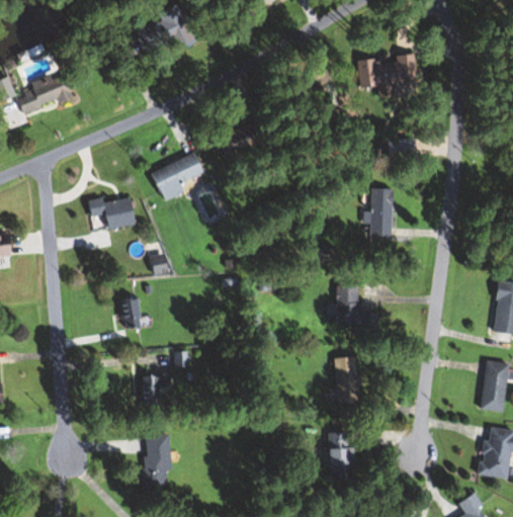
[(247,0),(252,10),(273,0),(247,0)]
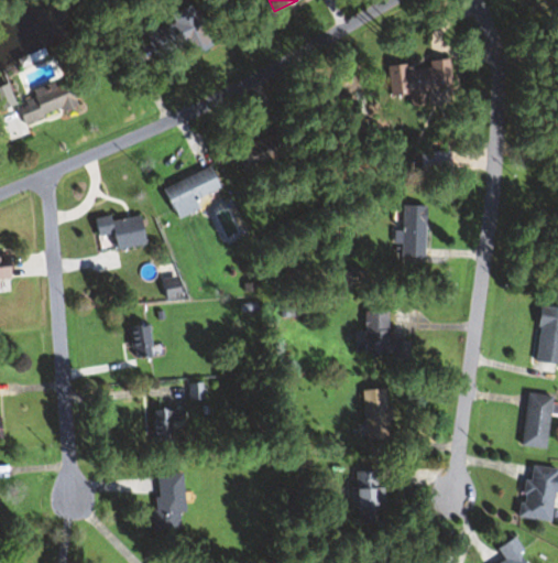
[(217,42),(189,4),(171,18),(198,55),(217,42)]
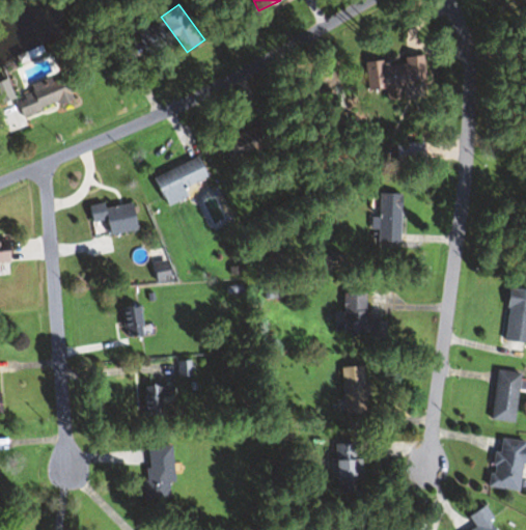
[(129,51),(142,64),(167,39),(153,26),(129,51)]
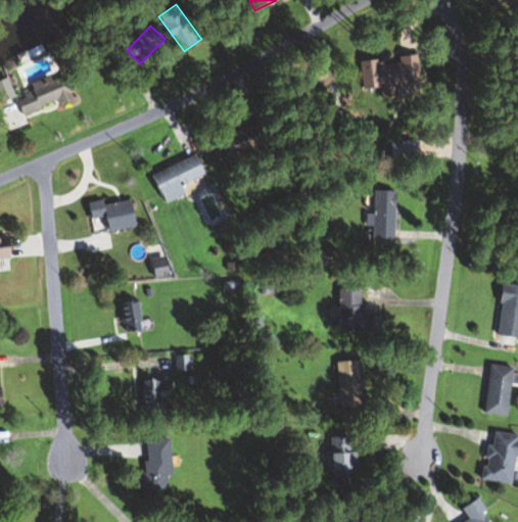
[(396,84),(420,81),(418,53),(399,55),(399,57),(362,61),(364,89),(381,87),(382,100),(397,98),(396,84)]
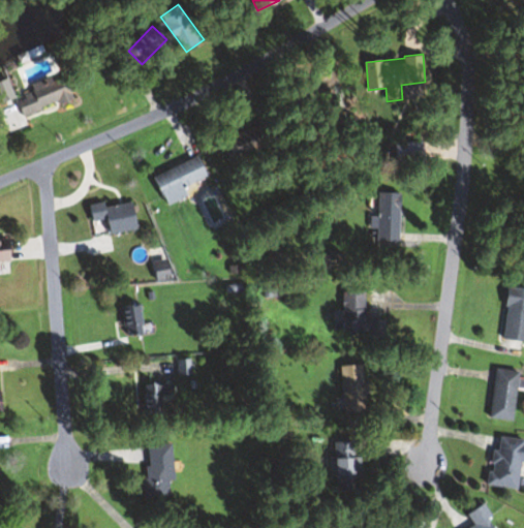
[(31,86),(33,92),(17,99),(25,118),(74,98),(64,72),(31,86)]
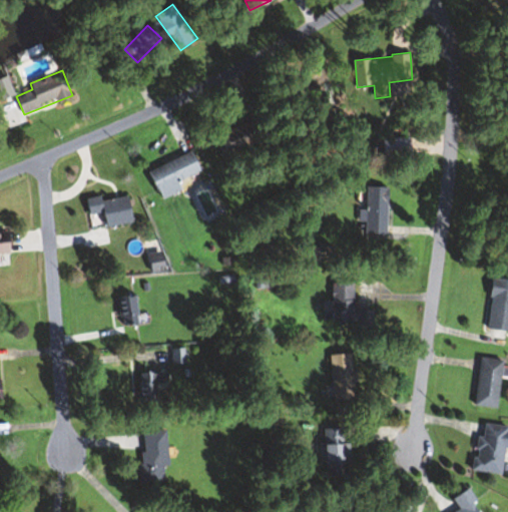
[(148,170),(160,198),(182,189),(178,180),(200,170),(192,152),(148,170)]
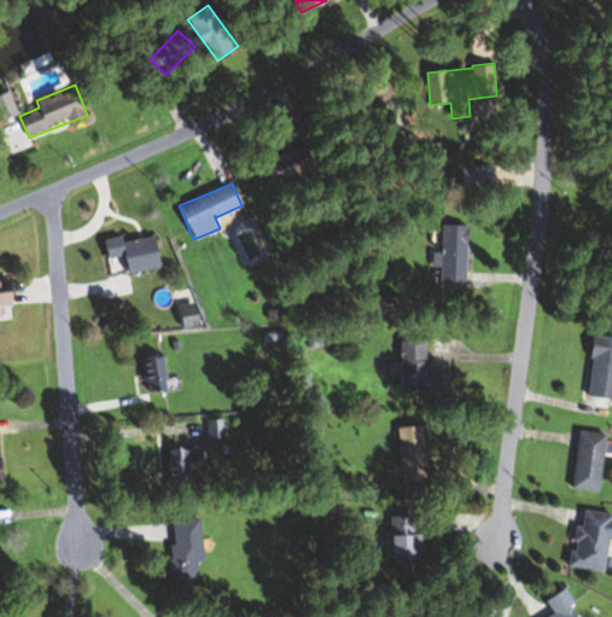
[(470,225),(442,225),(442,281),(468,281),(470,225)]
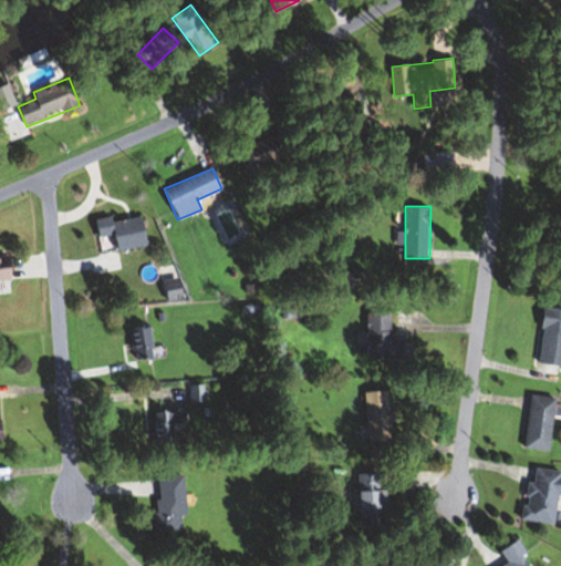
[(95,222),(99,237),(112,235),(114,249),(148,245),(143,214),(95,222)]
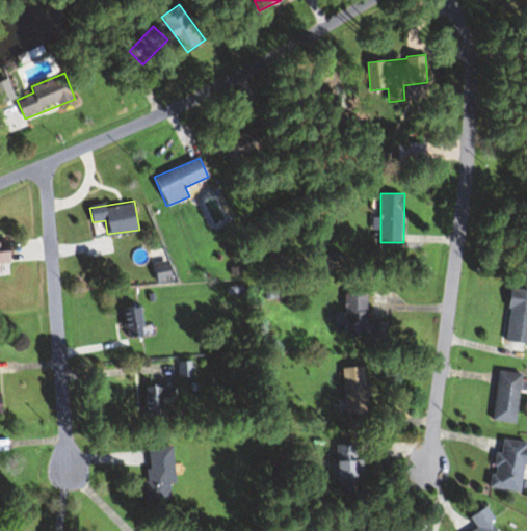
[(0,238),(0,262),(10,263),(10,239),(0,238)]
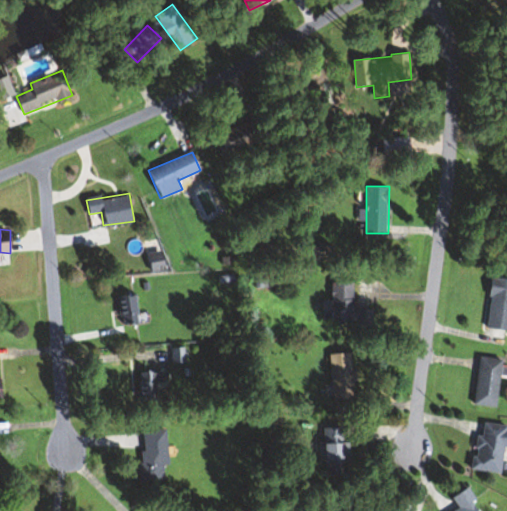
[(331,254),(330,247),(316,247),(317,255),(331,254)]
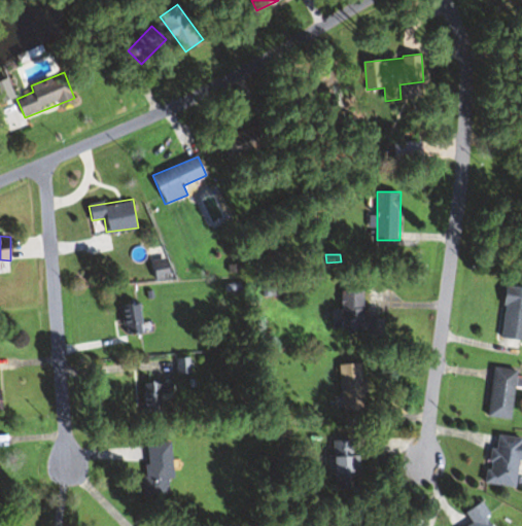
[(152,261),(158,280),(171,277),(166,258),(152,261)]
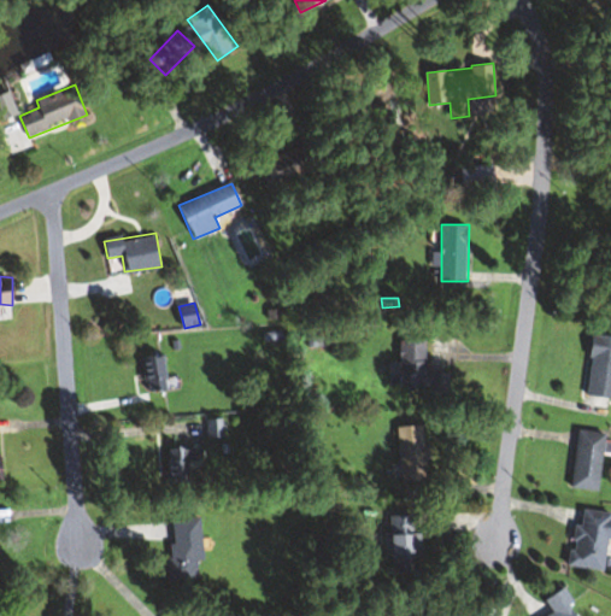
[(610,334),(594,333),(586,394),(610,397),(610,334)]
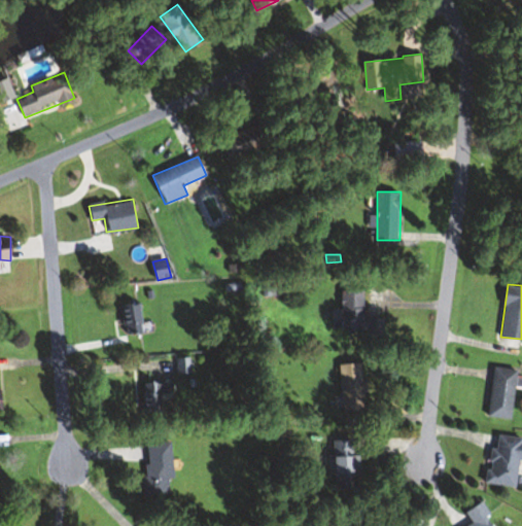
[(343,290),(343,336),(386,336),(386,317),(364,317),(364,290),(343,290)]
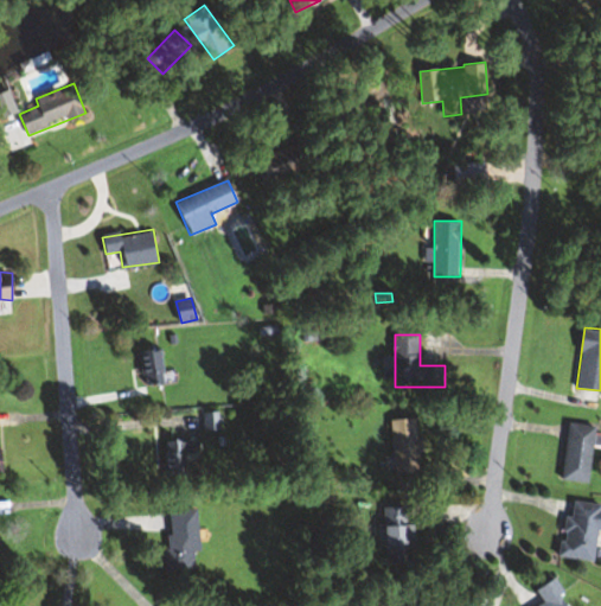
[(144,350),(144,381),(164,381),(162,350),(144,350)]
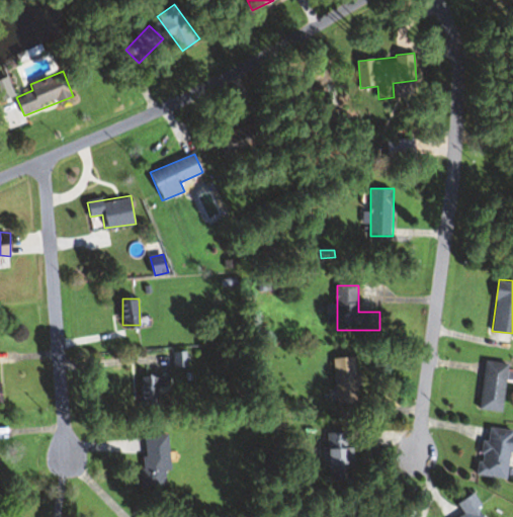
[(176,365),(188,365),(188,352),(176,352),(176,365)]
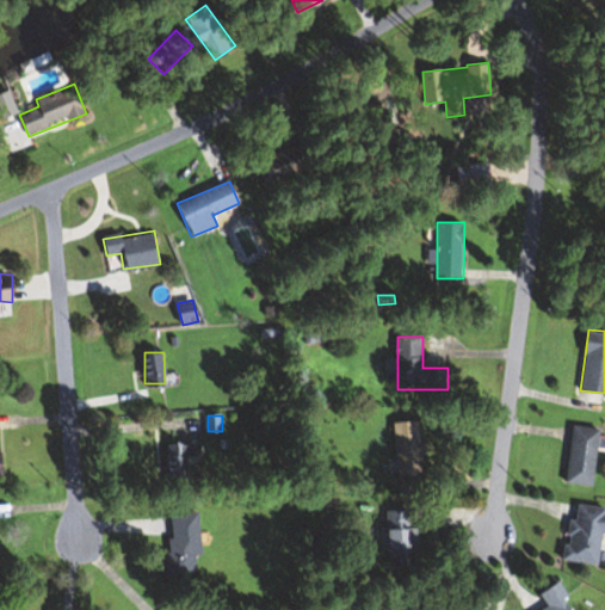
[(399,475),(427,474),(423,420),(395,423),(399,475)]
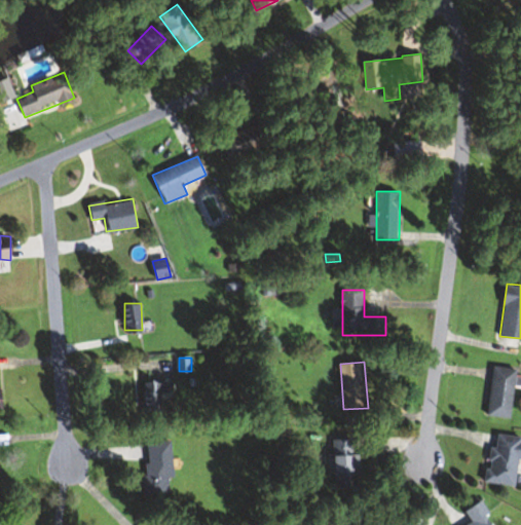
[(493,366),(488,415),(512,417),(517,369),(493,366)]
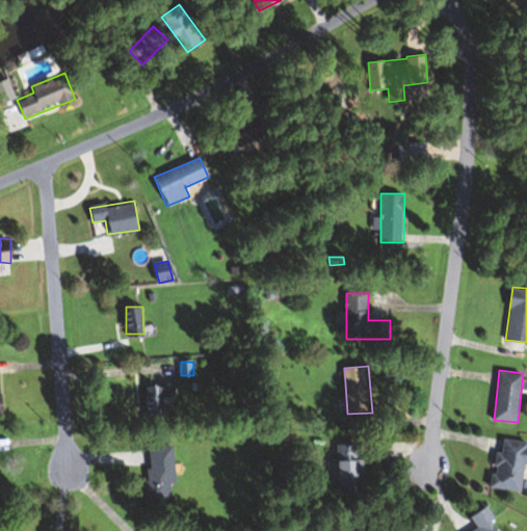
[(176,386),(146,386),(146,417),(166,417),(166,402),(176,402),(176,386)]
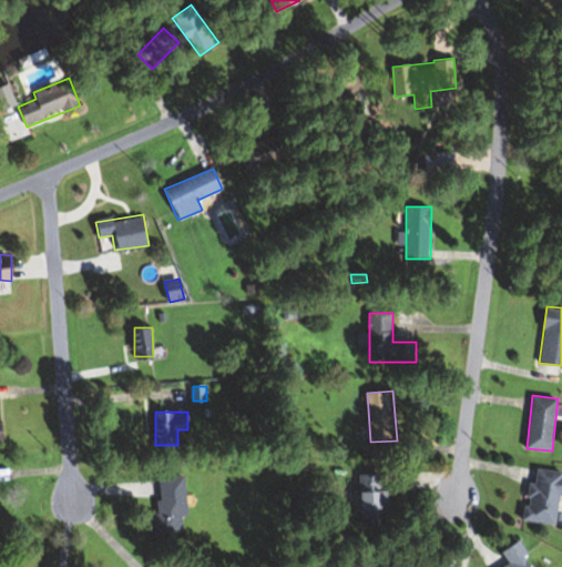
[(525,520),(555,525),(560,495),(561,495),(561,472),(532,468),(525,520)]
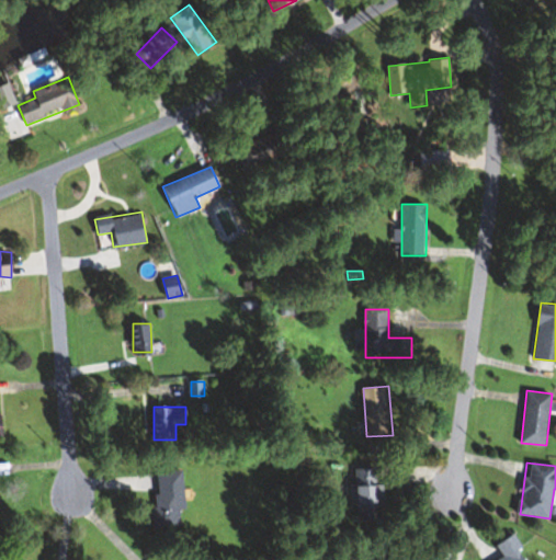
[(382,467),(355,467),(354,520),(382,520),(382,467)]
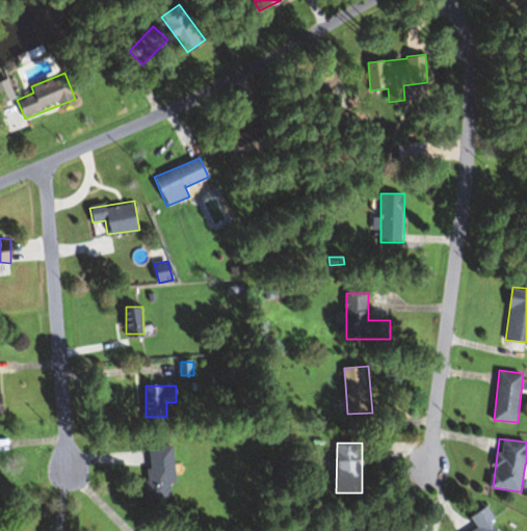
[(177,482),(174,446),(149,447),(151,479),(143,480),(146,501),(173,499),(172,482),(177,482)]
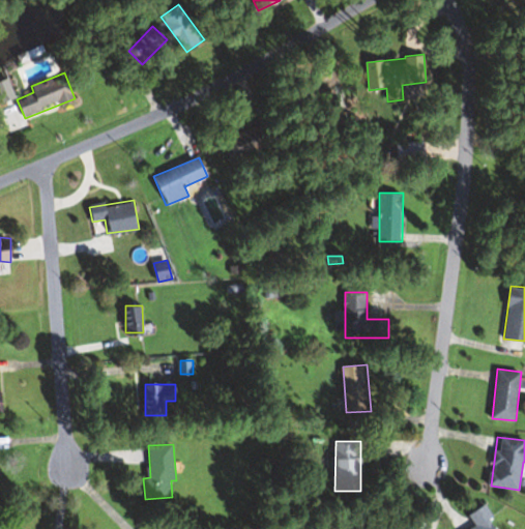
[(497,528),(483,504),(469,512),(476,525),(468,528),(497,528)]
